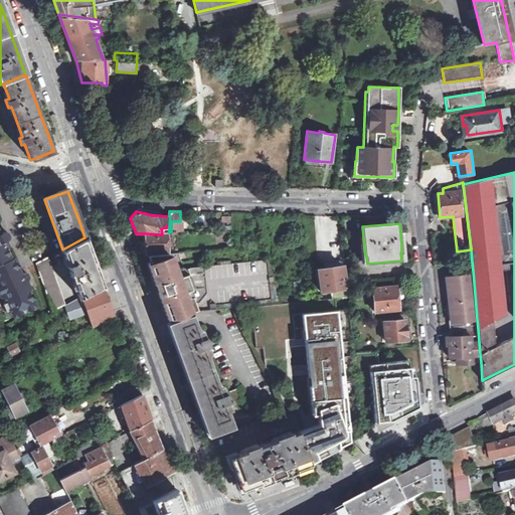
[(0,297),(0,298),(3,297),(13,316),(35,306),(28,291),(31,289),(27,280),(28,277),(28,275),(27,274),(24,273),(21,274),(13,258),(12,259),(4,241),(8,239),(9,235),(8,234),(8,232),(5,231),(0,233),(0,297)]
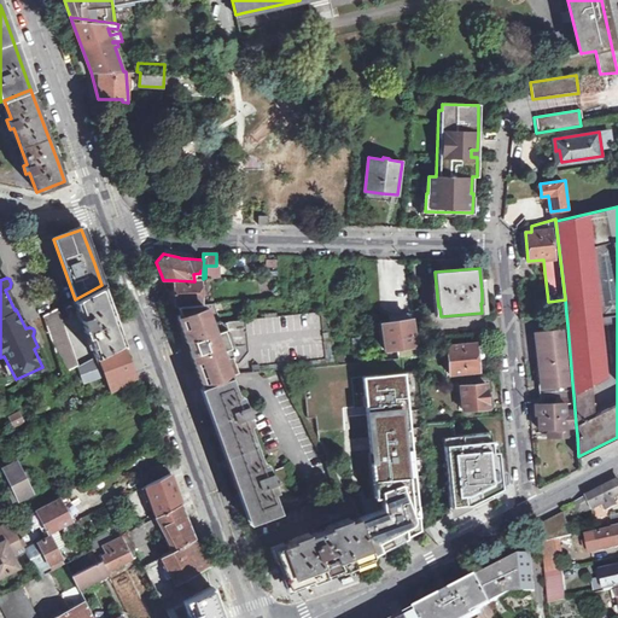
[(238,278),(223,278),(205,278),(203,279),(203,281),(200,281),(202,303),(204,303),(211,302),(211,287),(238,285),(238,278)]
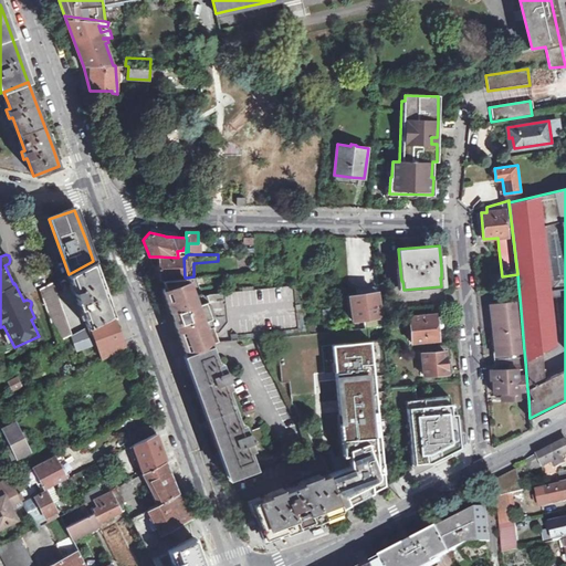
[(185,278),(184,258),(178,258),(159,257),(159,262),(152,265),(156,274),(158,280),(163,279),(185,278)]
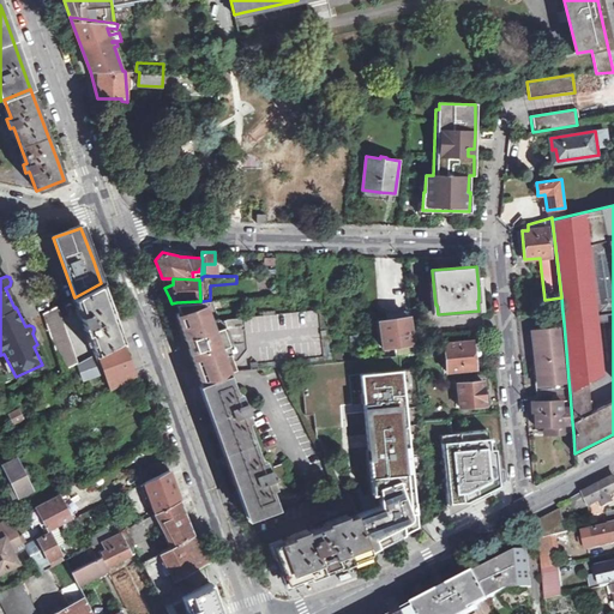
[(73,298),(94,354),(122,339),(113,314),(102,283),(101,283),(74,298),(73,298)]
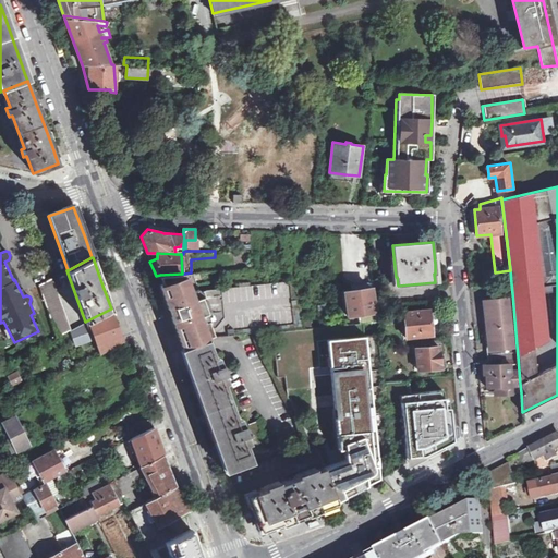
[(216,337),(198,291),(191,273),(184,274),(182,274),(160,275),(160,277),(164,286),(160,288),(167,304),(169,310),(173,307),(174,311),(173,311),(173,312),(172,313),(172,315),(172,316),(171,317),(183,349),(208,340),(216,337)]
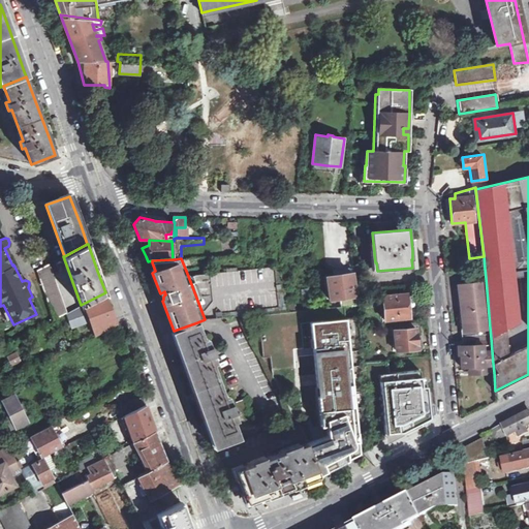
[(53,319),(66,312),(50,263),(36,270),(53,319)]
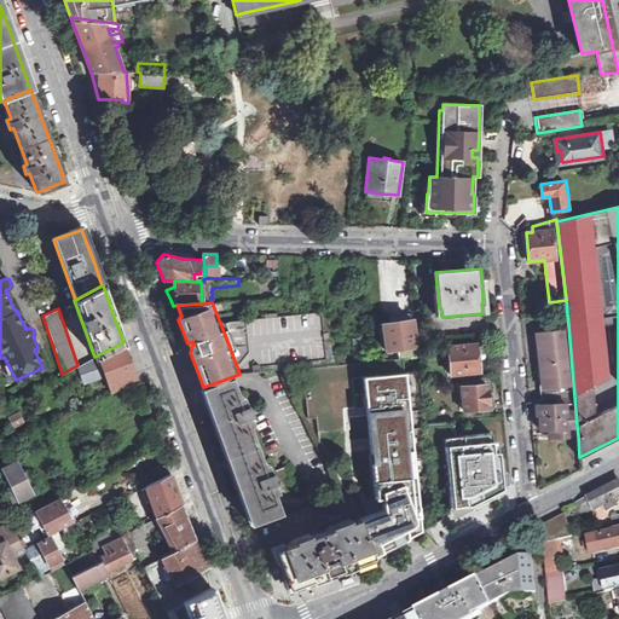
[(272,363),(323,360),(319,314),(247,319),(250,371),(273,370),(272,363)]
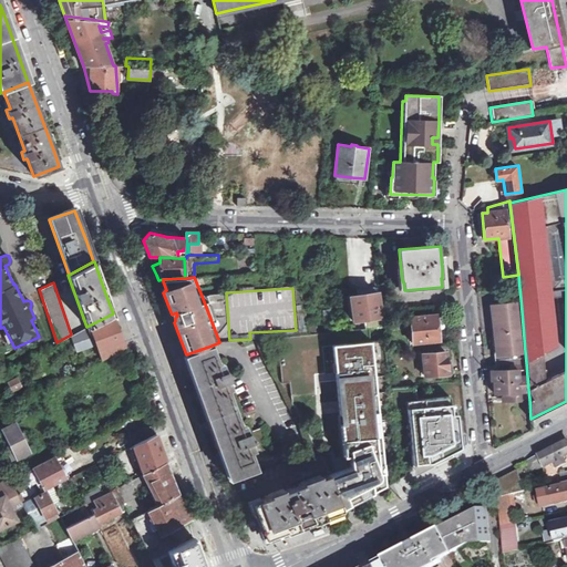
[(360,292),(351,295),(353,317),(364,316),(367,326),(387,323),(385,312),(380,313),(377,290),(360,292)]
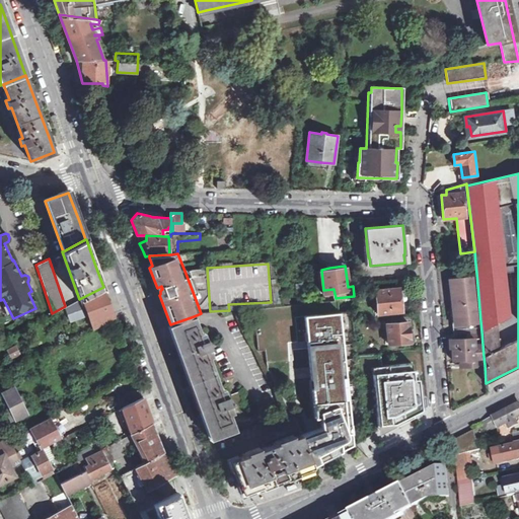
[(450,280),(453,305),(455,324),(479,321),(474,277),(450,280)]
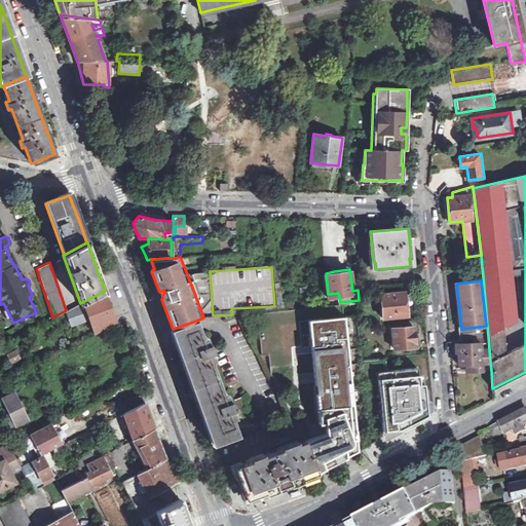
[(107,291),(105,291),(80,303),(66,310),(71,325),(89,318),(95,334),(116,324),(112,312),(107,297),(109,296),(107,291)]
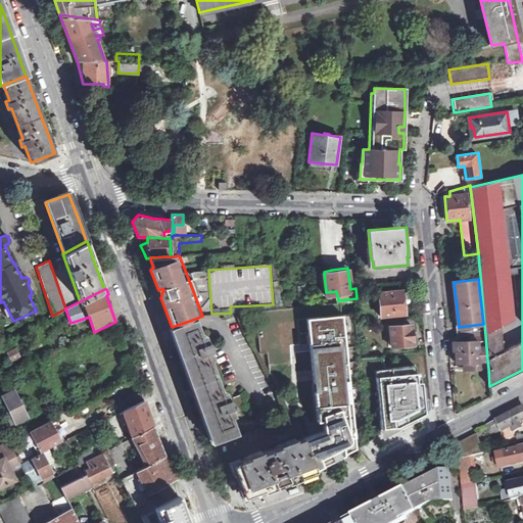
[(406,290),(379,293),(381,316),(405,314),(403,304),(408,304),(407,299),(406,290)]
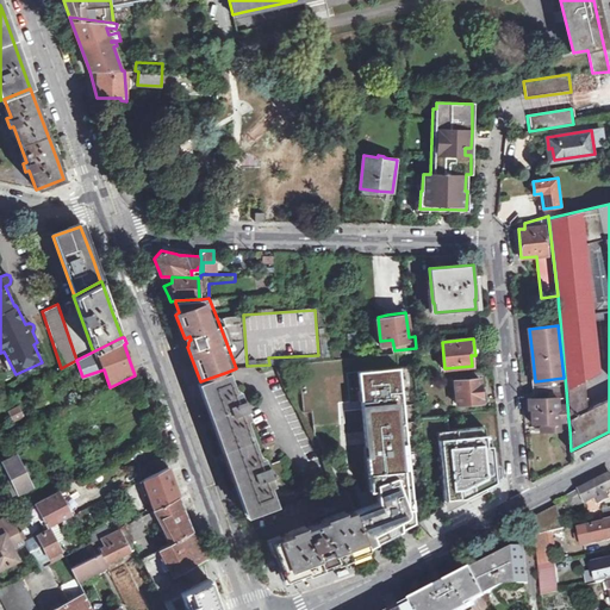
[(535,381),(533,359),(529,359),(531,371),(534,392),(562,390),(565,390),(564,378),(535,381)]
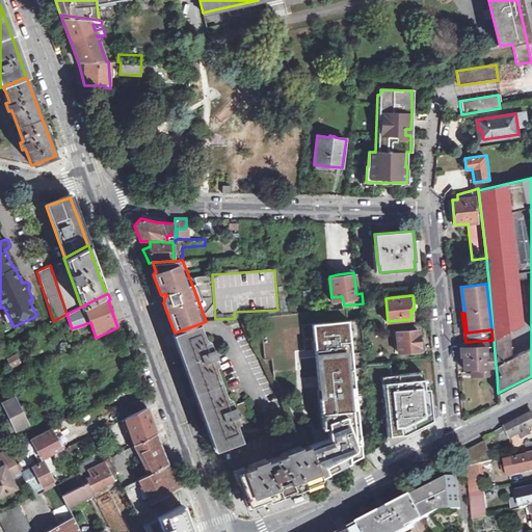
[(349,323),(313,326),(324,433),(330,432),(331,445),(311,453),(319,477),(331,471),(363,455),(349,323)]
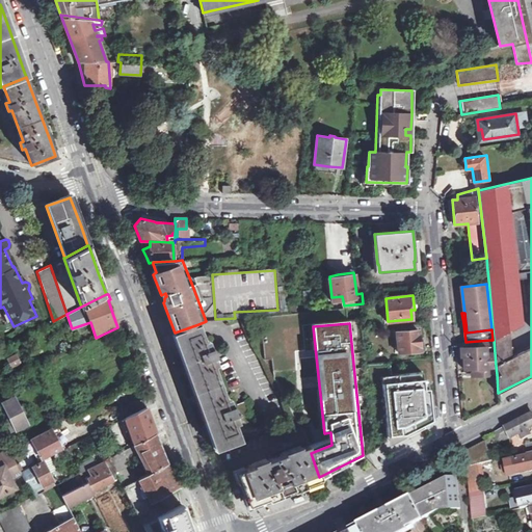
[(208,348),(198,324),(175,333),(186,366),(207,423),(216,449),(217,449),(241,441),(232,415),(235,414),(232,405),(229,406),(211,356),(214,355),(211,347),(208,348)]
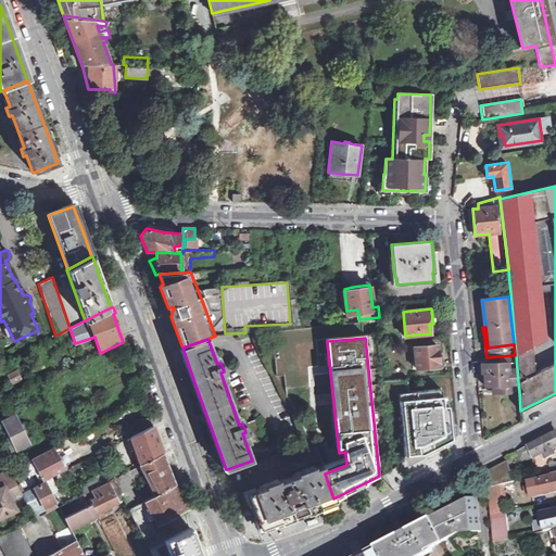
[(442,352),(438,353),(438,345),(414,346),(416,368),(444,366),(443,355),(442,352)]
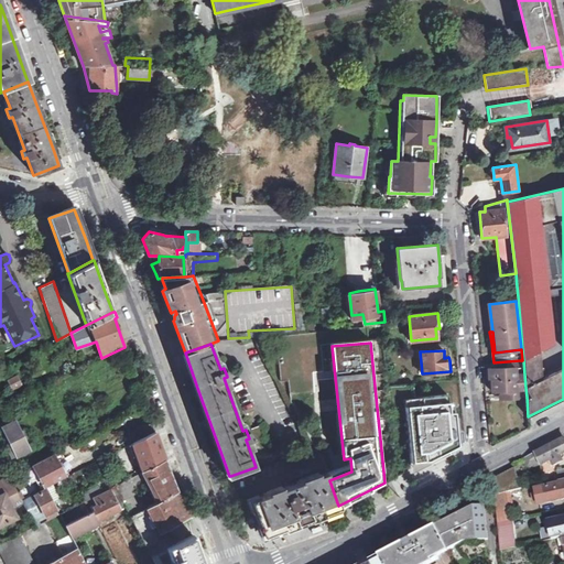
[(525,388),(523,360),(522,360),(510,362),(510,368),(505,368),(491,369),(491,380),(491,391),(499,391),(500,398),(518,397),(517,389),(525,388)]
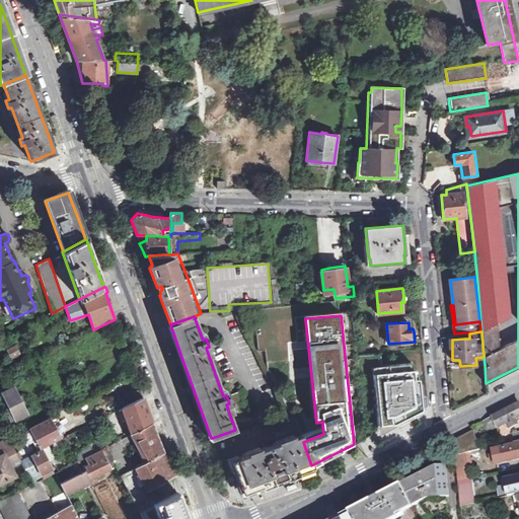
[(14,346),(6,350),(10,359),(18,355),(14,346)]
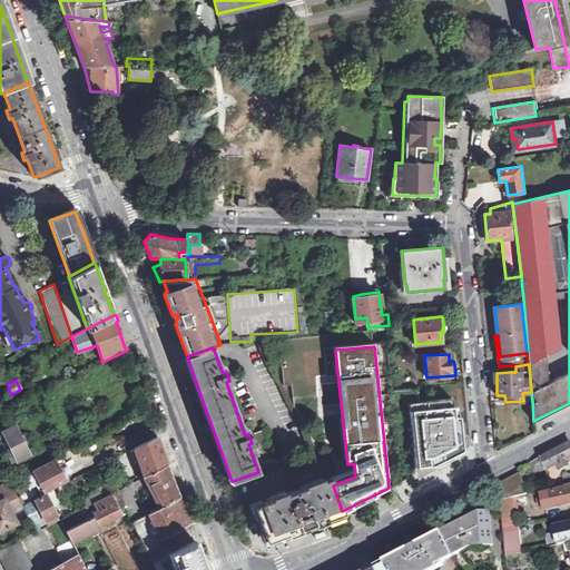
[(523,401),(532,401),(531,392),(522,393),(523,401)]
